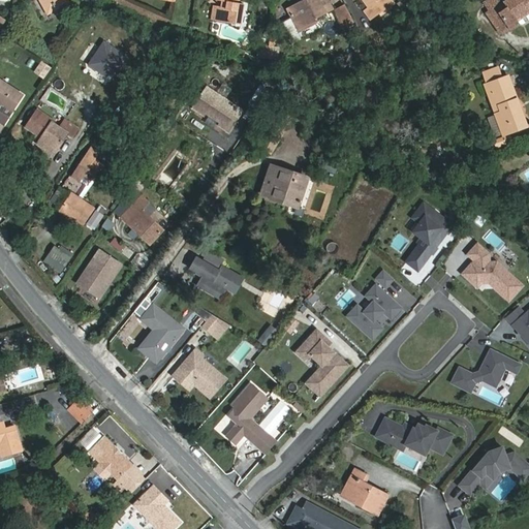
[(38,0),(48,16),(59,9),(57,5),(65,0),(38,0)]
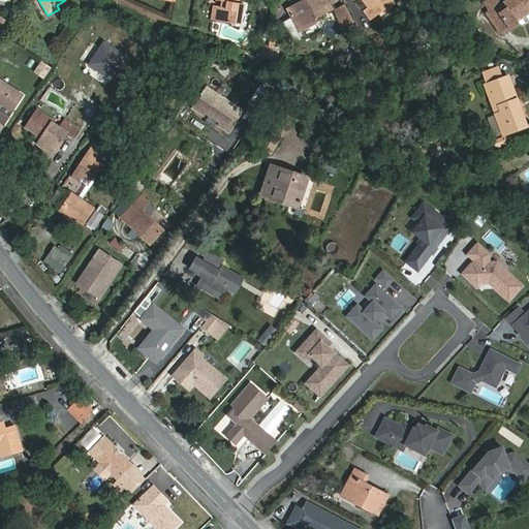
[(217,0),(222,1),(221,7),(214,6),(212,20),(241,25),(245,5),(239,4),(239,0),(217,0)]
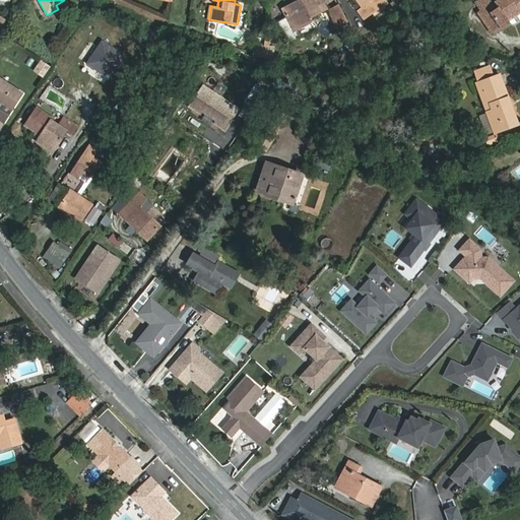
[(300,5),(284,13),(295,30),(309,22),(307,18),(326,8),(321,0),(300,0),(298,2),(300,5)]
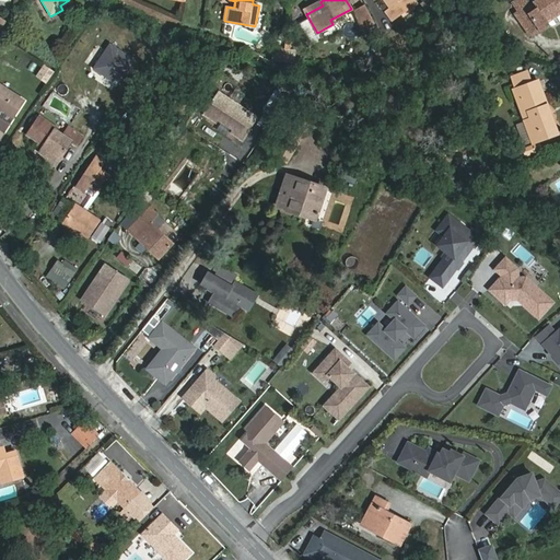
[(383,0),(388,7),(397,19),(415,4),(411,0),(383,0)]
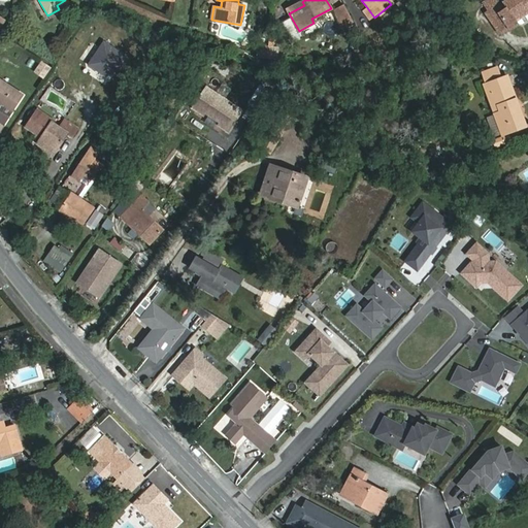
[(516,21),(527,12),(527,0),(506,0),(502,3),(499,0),(487,0),(483,3),(490,12),(486,14),(499,33),(507,27),(509,31),(519,25),(516,21)]
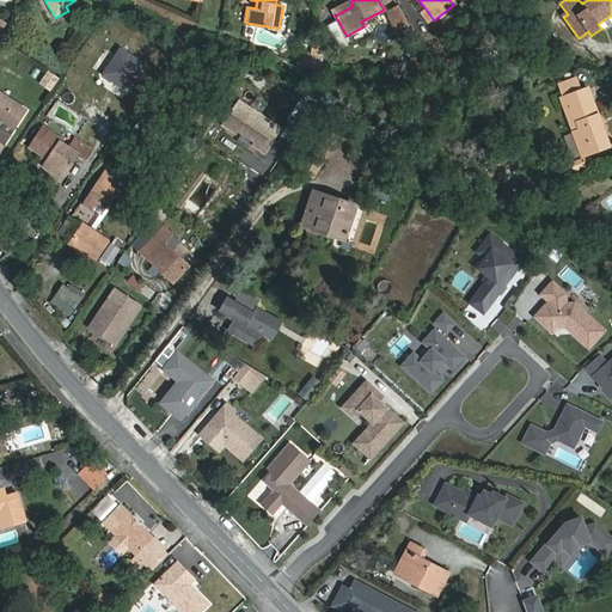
[(332,11),(335,16),(353,6),(350,2),(332,11)]
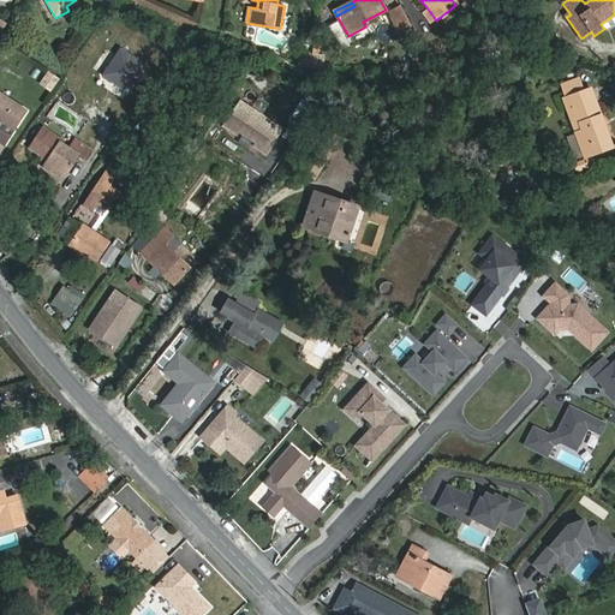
[(401,5),(389,11),(400,29),(411,24),(401,5)]
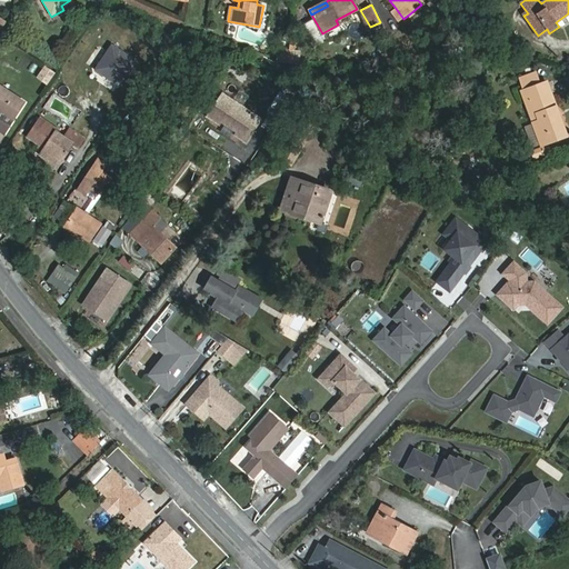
[(399,21),(403,19),(395,7),(391,11),(399,21)]
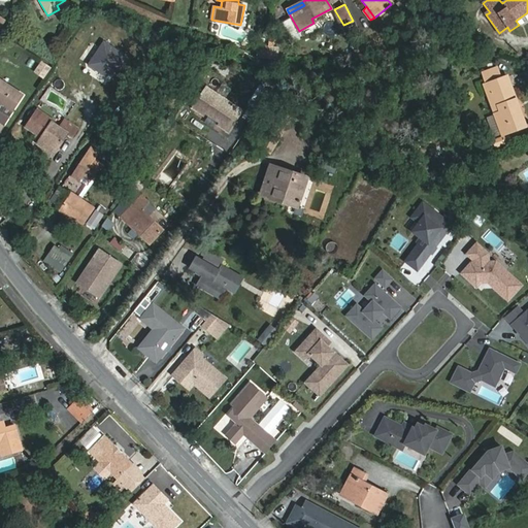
[(126,57),(104,42),(89,65),(110,79),(126,57)]
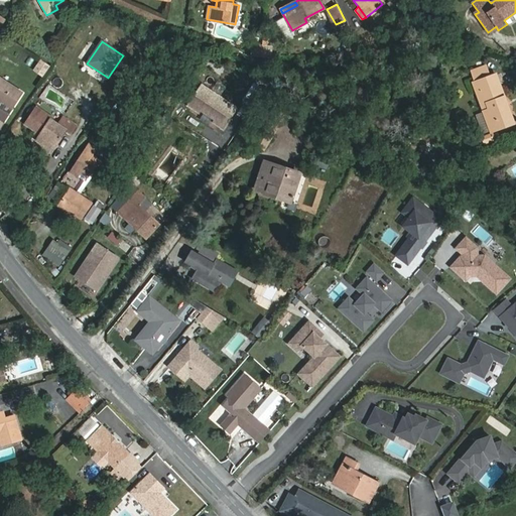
[(253,44),(251,54),(255,55),(261,56),(262,48),(262,45),(253,44)]
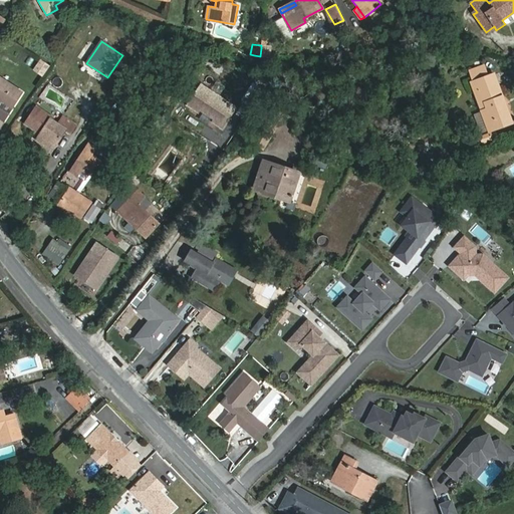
[(42,77),(50,65),(39,58),(31,70),(42,77)]
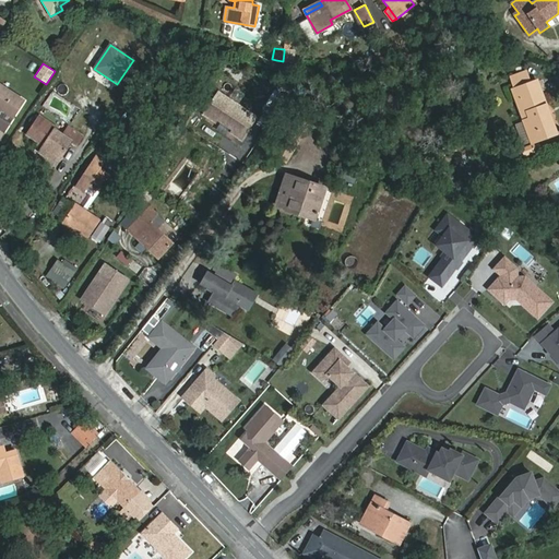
[(532,143),(557,133),(538,81),(512,91),(532,143)]
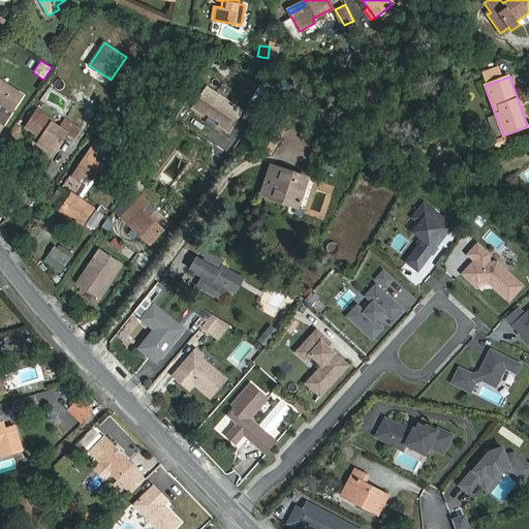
[(0,129),(23,96),(0,81),(0,129)]
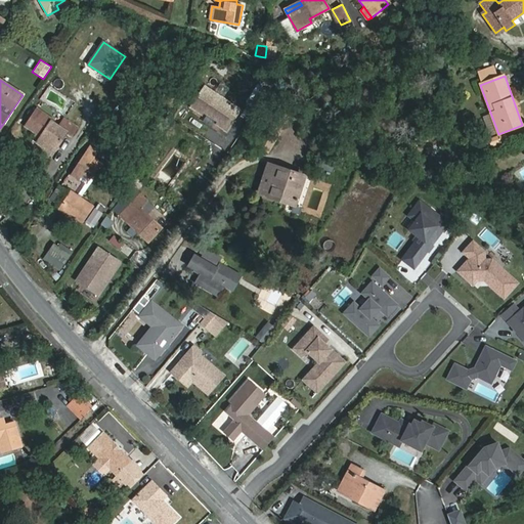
[(226,130),(239,110),(205,87),(191,106),(203,114),(204,112),(219,122),(217,124),(226,130)]
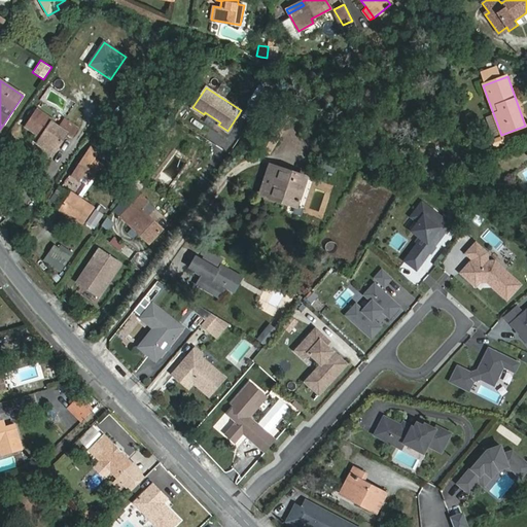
[(305,98),(290,90),(285,99),(299,106),(305,98)]
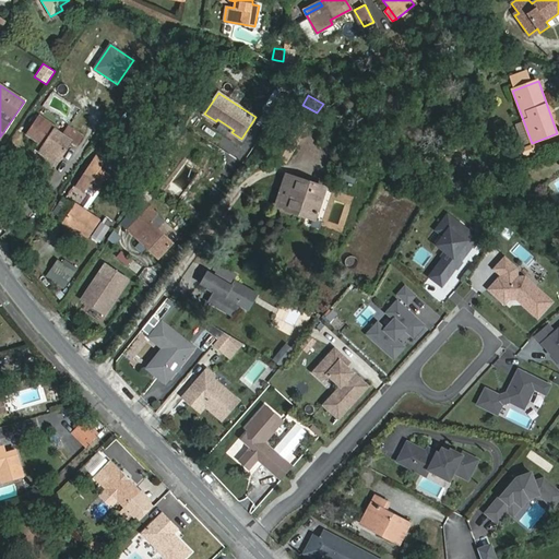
[(63,133),(39,117),(27,134),(39,142),(37,144),(42,147),(39,152),(56,164),(72,142),(75,145),(82,137),(68,127),(63,133)]
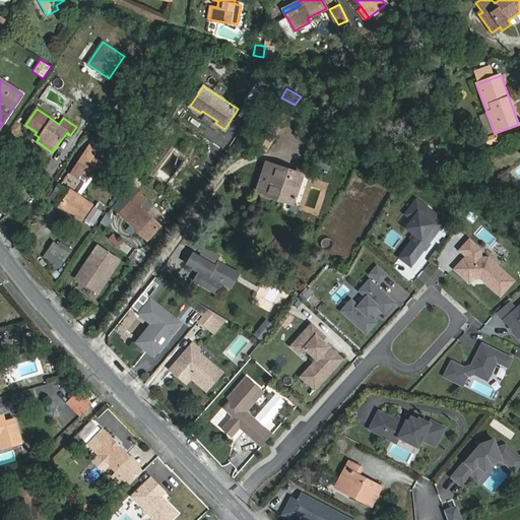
[(134,159),(138,151),(130,146),(126,154),(134,159)]
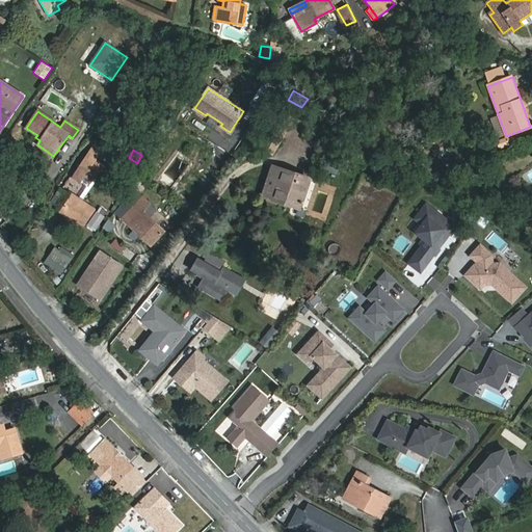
[(80,183),(95,160),(87,155),(73,178),(80,183)]
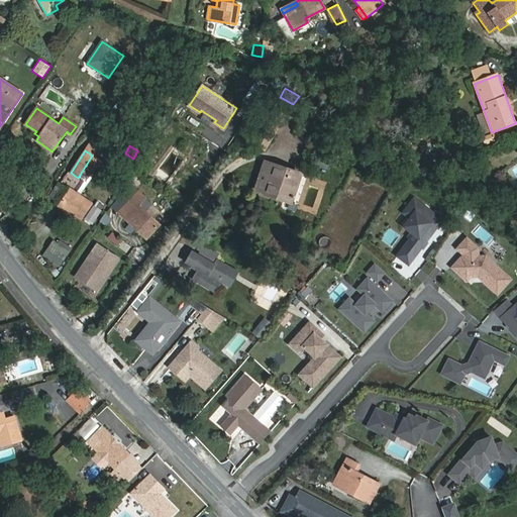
[(302,174),(265,161),(253,191),(292,204),(302,174)]
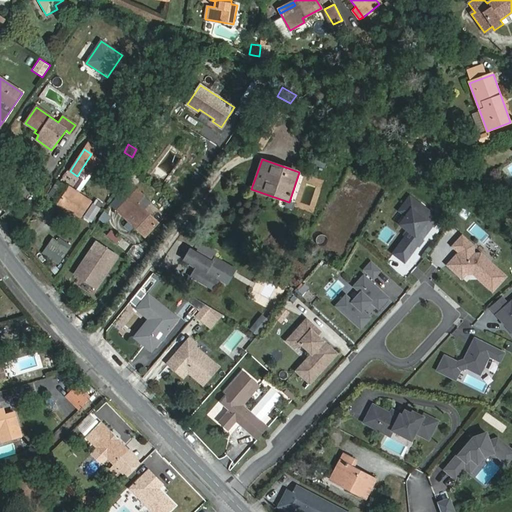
[(56,201),(65,187),(56,181),(47,195),(56,201)]
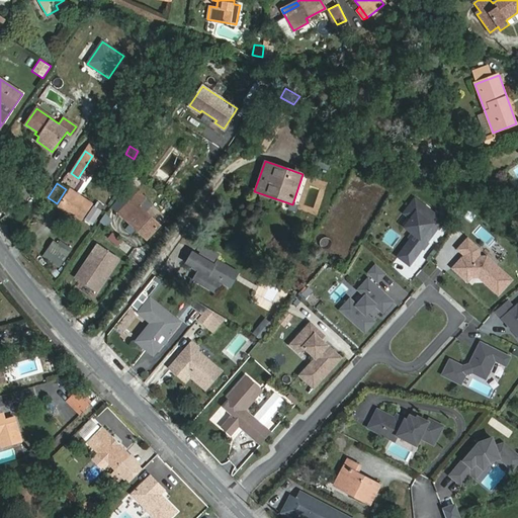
[(81,223),(92,205),(71,190),(59,207),(81,223)]
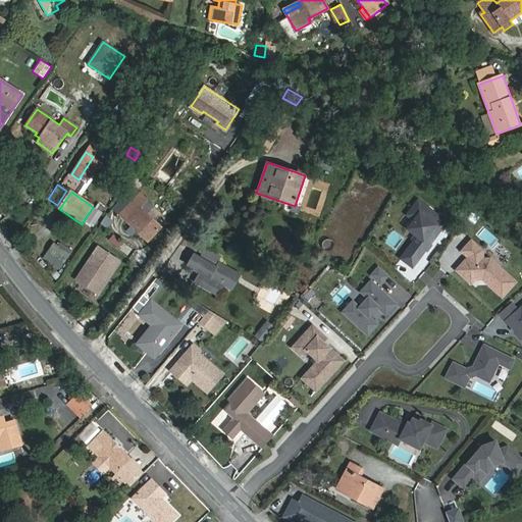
[(160,227),(141,208),(149,200),(141,193),(120,214),(127,221),(148,241),(160,227)]
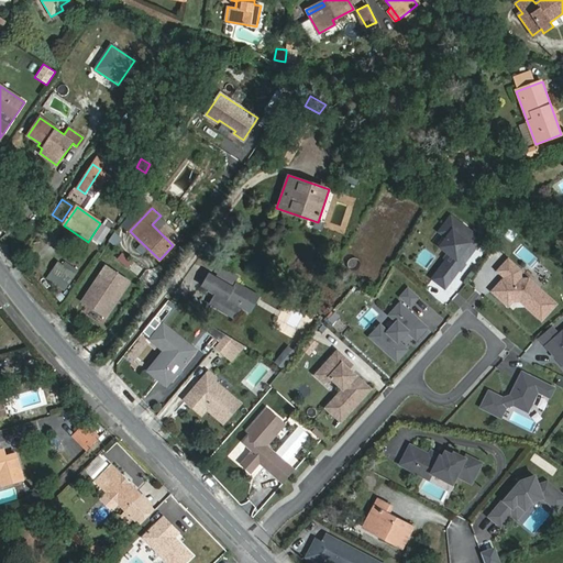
[(476,250),(483,241),(451,216),(440,231),(446,238),(440,246),(445,251),(456,260),(452,266),(445,261),(432,278),(444,288),(475,249),(476,250)]
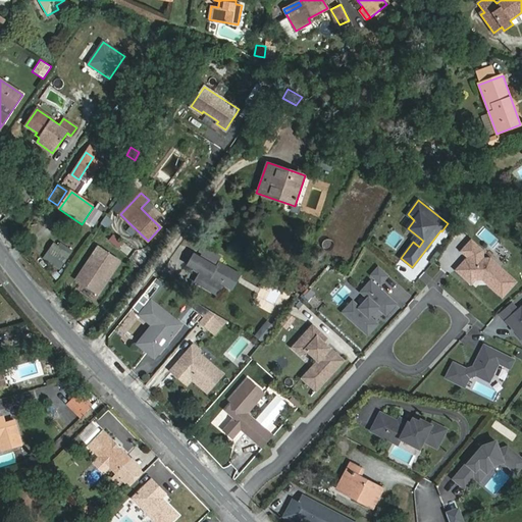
[(102,213),(95,208),(87,220),(94,224),(102,213)]
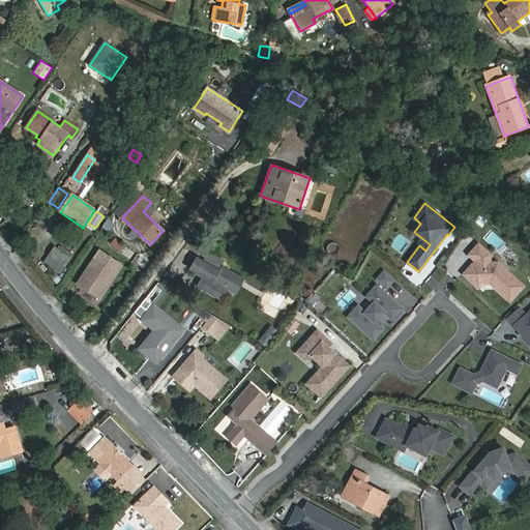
[(101,227),(110,233),(116,225),(108,218),(101,227)]
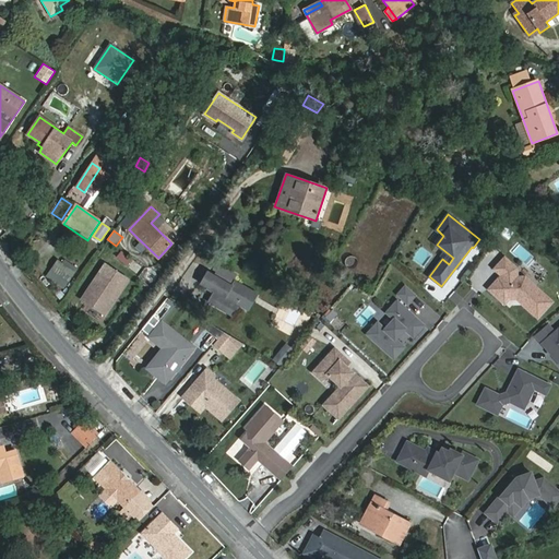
[(437,256),(442,259),(449,264),(453,258),(442,249),(437,256)]
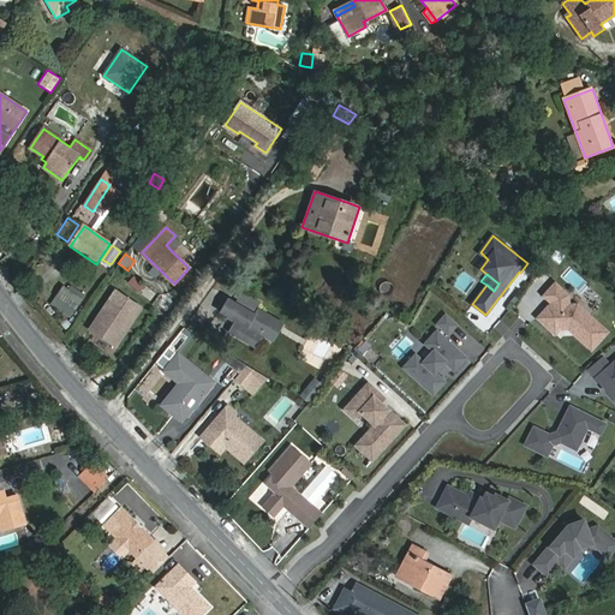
[(132,276),(126,285),(141,294),(147,286),(132,276)]
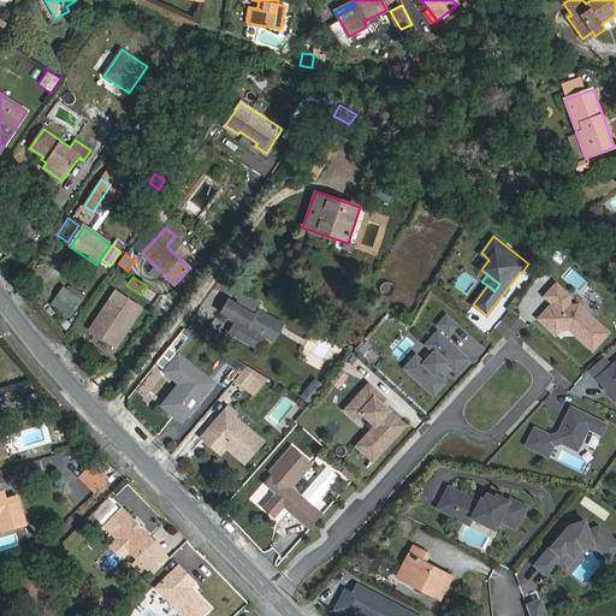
[(539,319),(549,327),(551,325),(556,324),(562,330),(570,329),(593,349),(609,332),(579,306),(570,306),(569,296),(556,284),(545,296),(554,303),(554,308),(549,308),(539,319)]
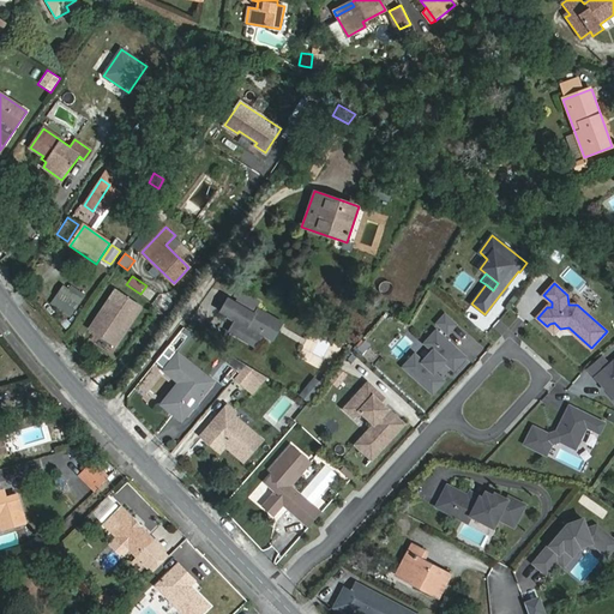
[(52,305),(68,317),(82,298),(84,294),(71,286),(68,289),(64,286),(52,305)]
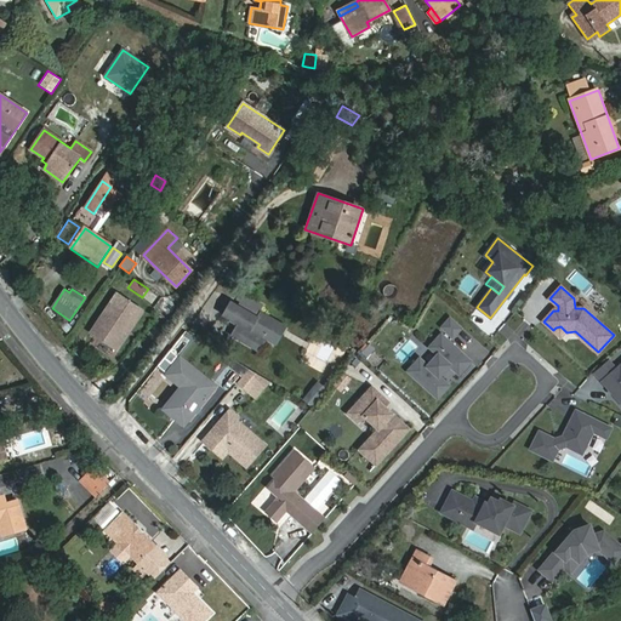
[(92,332),(117,349),(142,311),(118,294),(92,332)]
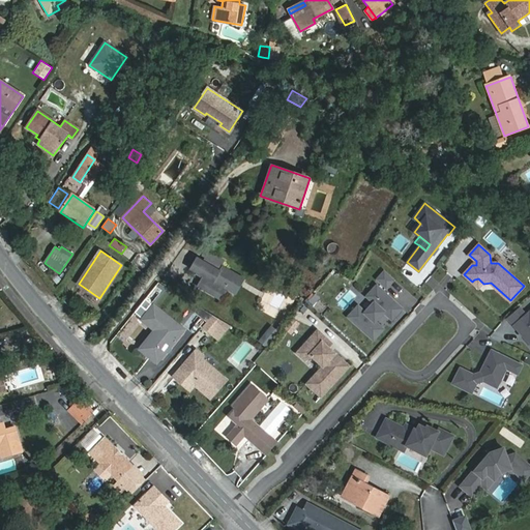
[(217,270),(197,258),(192,268),(197,271),(196,274),(208,282),(204,289),(216,295),(221,288),(224,290),(226,285),(230,288),(236,275),(222,267),(219,271),(218,273),(216,272),(217,270)]
